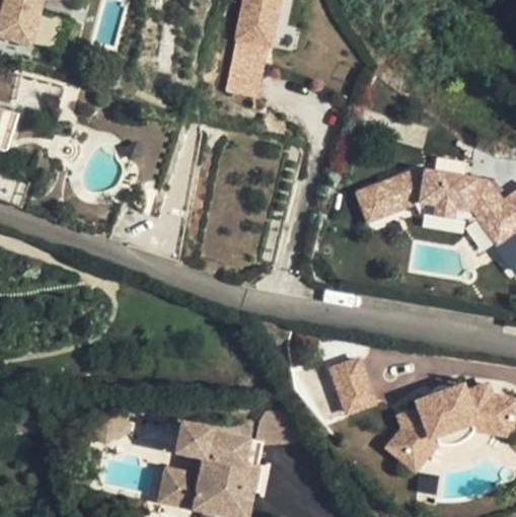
[(0,38),(29,47),(42,0),(6,0),(5,7),(0,6),(0,38)]
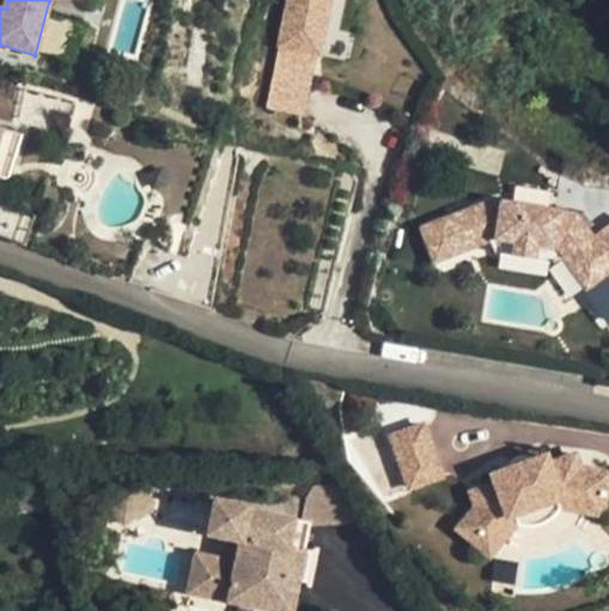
[(265,108),(299,116),(312,55),(318,56),(330,0),(284,0),(274,46),(279,47),(265,108)]
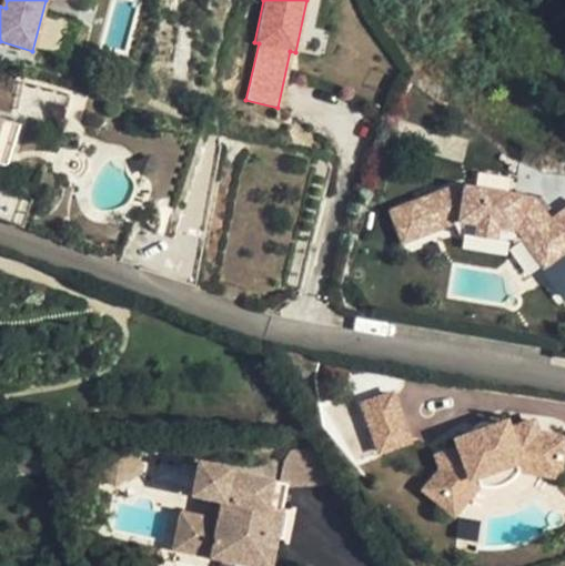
[(64,95),(20,84),(13,111),(57,123),(64,95)]
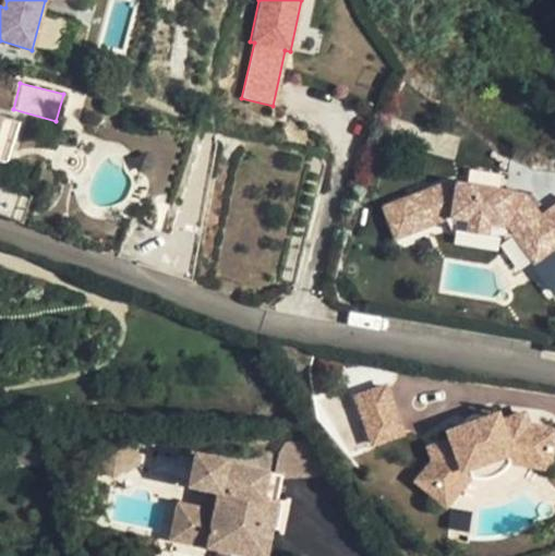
[(15,123),(0,119),(0,162),(2,164),(15,123)]
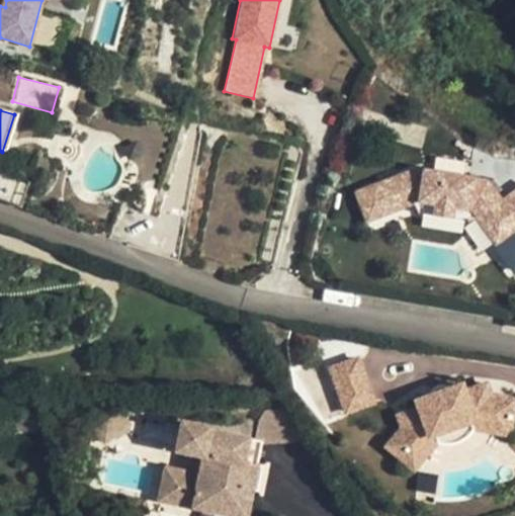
[(412,168),(351,191),(362,222),(416,200),(466,208),(492,244),(514,226),(514,186),(499,199),(485,180),(412,168)]
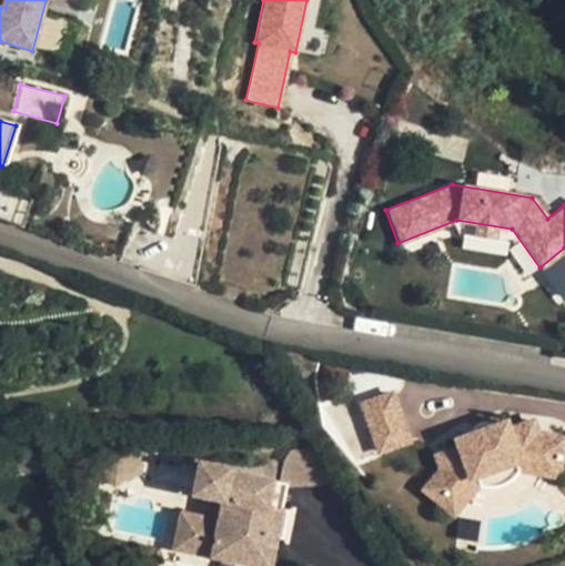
[(28,203),(0,193),(0,222),(19,229),(28,203)]
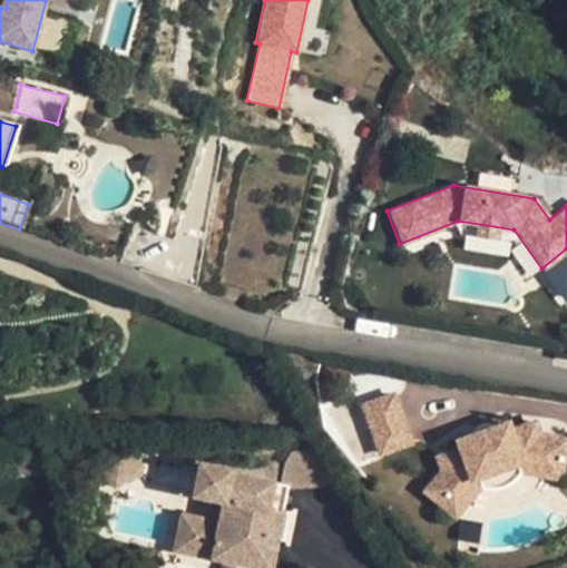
[(458,221),(451,223),(456,234),(511,243),(519,237),(514,229),(458,221)]
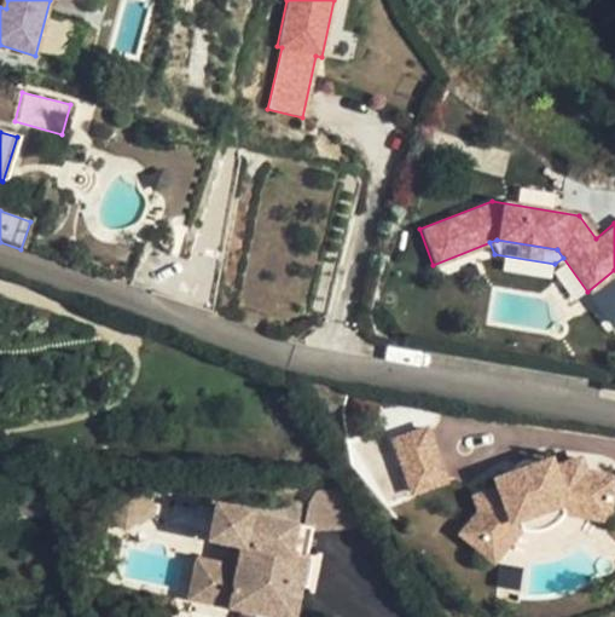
[(614,276),(613,274),(587,292),(610,323),(614,319),(614,276)]
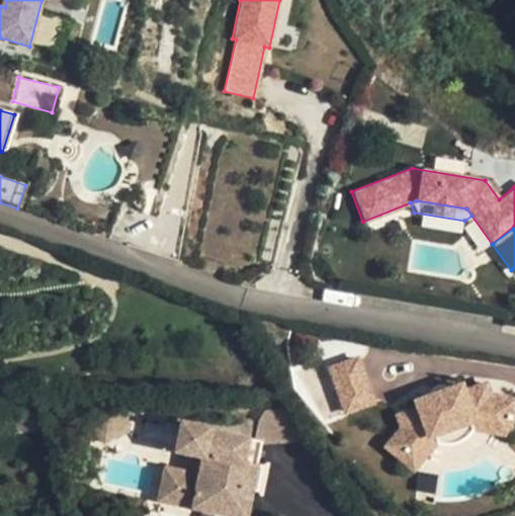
[(370,403),(354,359),(328,369),(344,413),(370,403)]
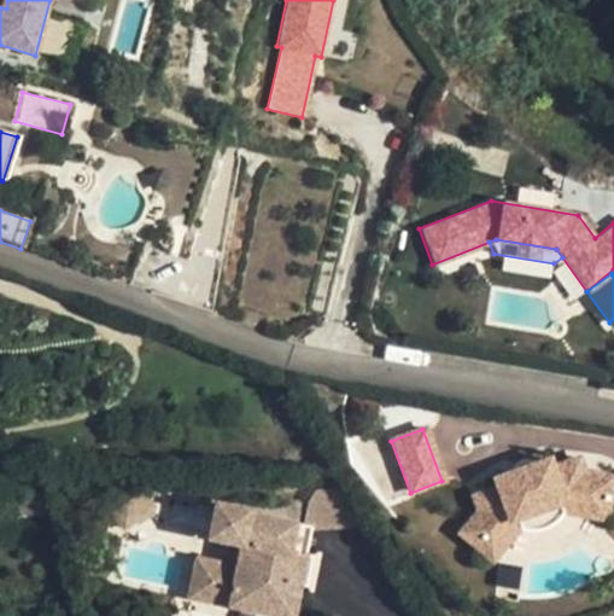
[(474,507),(455,530),(487,557),(516,523),(515,516),(524,505),(541,499),(554,501),(556,509),(603,515),(609,474),(580,470),(576,454),(549,464),(547,455),(491,475),(495,484),(469,493),(474,507)]
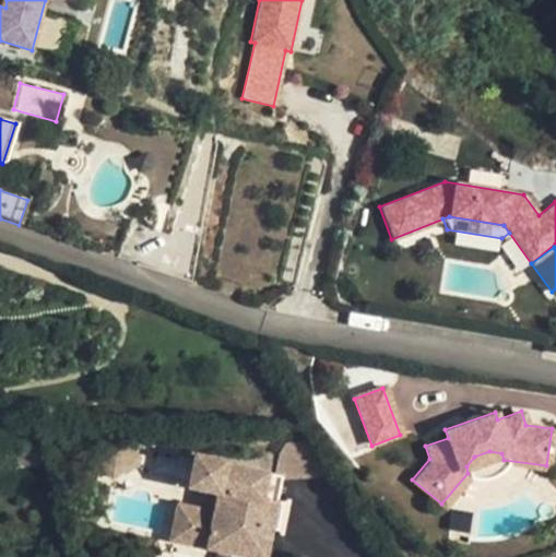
[(474,457),(466,466),(468,473),(476,475),(485,475),(493,472),(497,470),(500,466),(504,460),(501,453),(489,451),(474,457)]
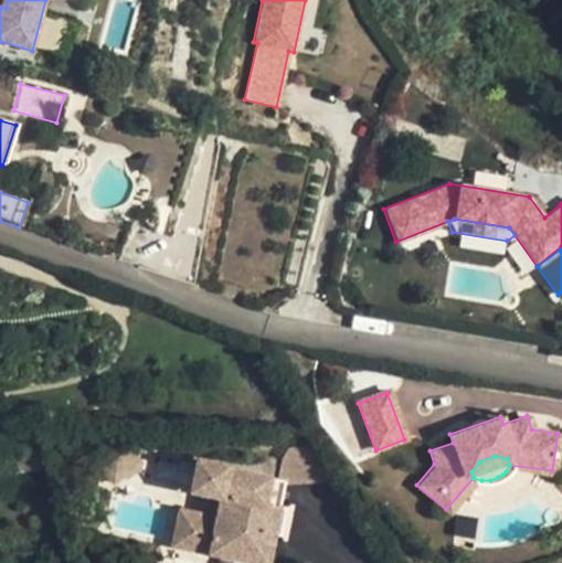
[(229,469),(197,463),(191,494),(221,500),(216,521),(179,513),(171,548),(210,555),(246,562),(265,562),(273,538),(273,535),(271,535),(276,510),(278,511),(278,509),(284,484),(273,481),(228,471),(229,469)]
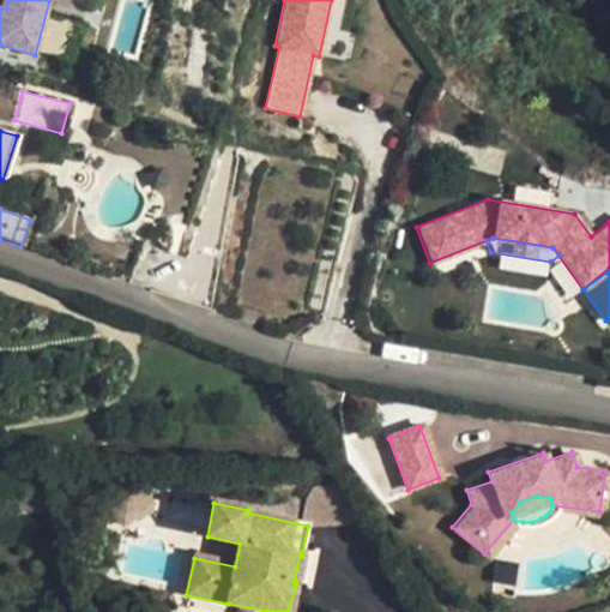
[(308,555),(302,553),(302,556),(300,555),(294,582),(296,582),(296,585),(302,586),(308,555)]
